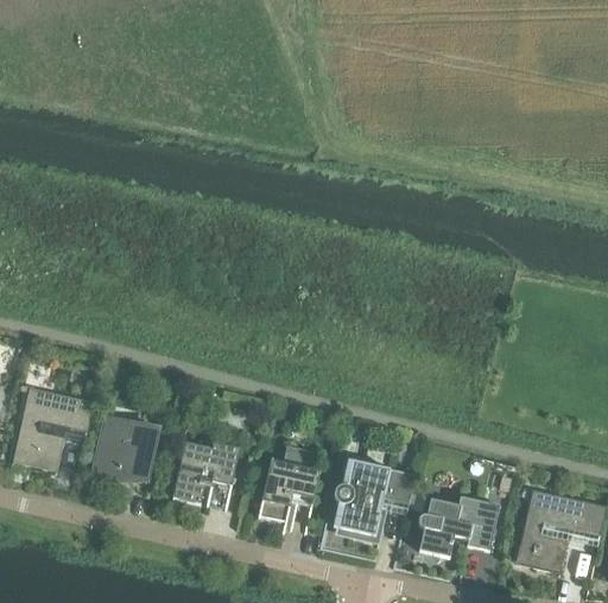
[(94,400),(30,386),(13,462),(14,463),(14,459),(56,469),(56,471),(57,473),(67,431),(87,435),(94,400)]
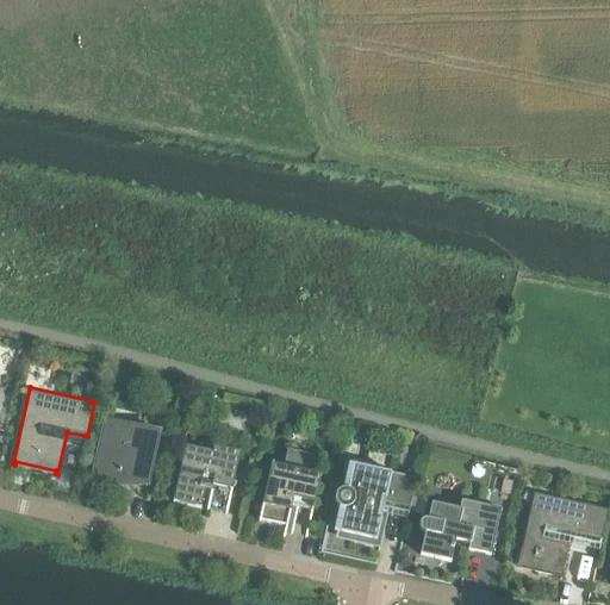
[(106,417),(92,479),(93,480),(94,475),(119,480),(119,481),(120,481),(122,476),(147,481),(147,482),(148,482),(160,429),(106,417)]
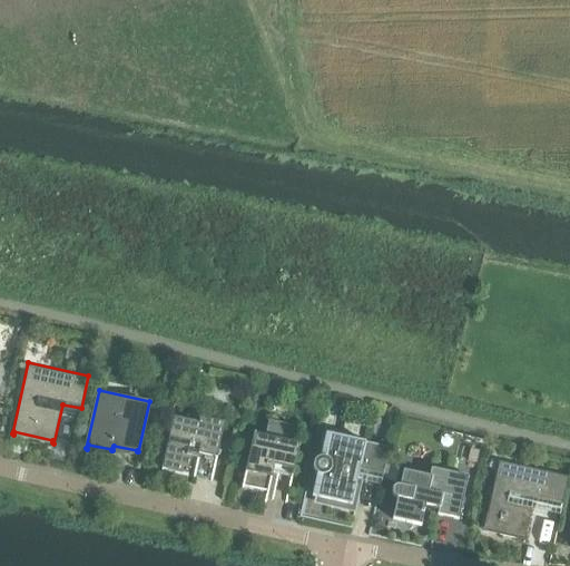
[(166,392),(163,406),(174,408),(177,396),(166,392)]
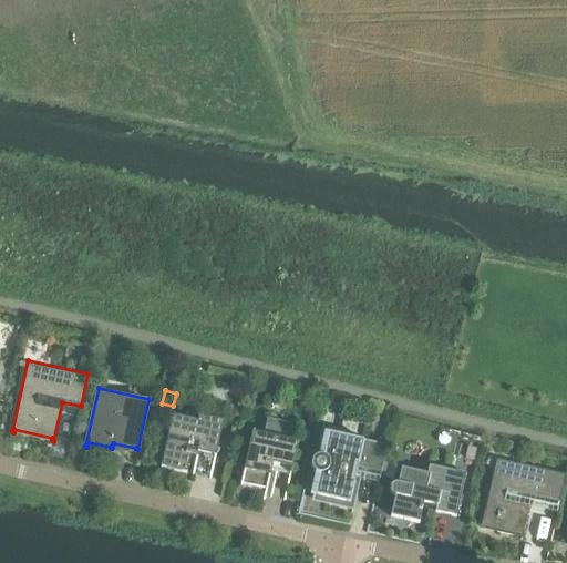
[(224,417),(199,411),(198,417),(173,411),(162,463),(187,470),(192,451),(197,453),(193,471),(194,471),(195,470),(209,473),(209,474),(212,474),(224,417)]
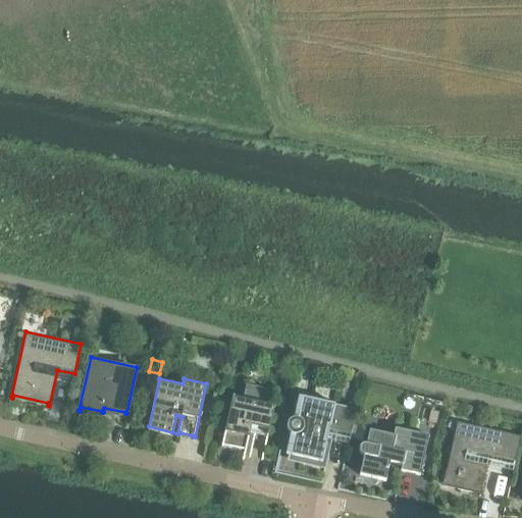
[(245,447),(245,448),(246,449),(252,423),(268,426),(267,432),(268,433),(275,402),(274,402),(273,403),(264,401),(267,386),(269,387),(269,385),(246,380),(246,381),(247,382),(244,397),(235,395),(235,393),(233,393),(222,443),(223,443),(223,442),(245,447)]
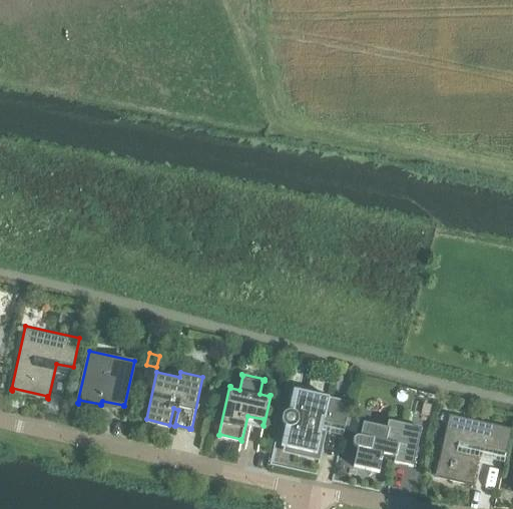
[(351,399),(297,387),(292,409),(289,409),(288,409),(286,410),(285,411),(283,413),(283,416),(283,417),(283,419),(284,421),(285,422),(286,423),(289,424),(285,443),(282,442),(282,443),(298,447),(297,453),(319,458),(319,460),(320,460),(328,425),(345,429),(351,399)]
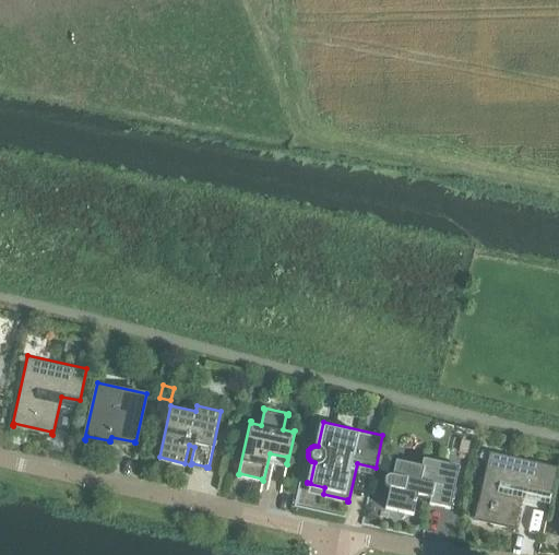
[(523,489),(550,496),(558,464),(490,449),(478,499),(494,503),(490,520),(514,526),(513,528),(515,528),(523,489)]
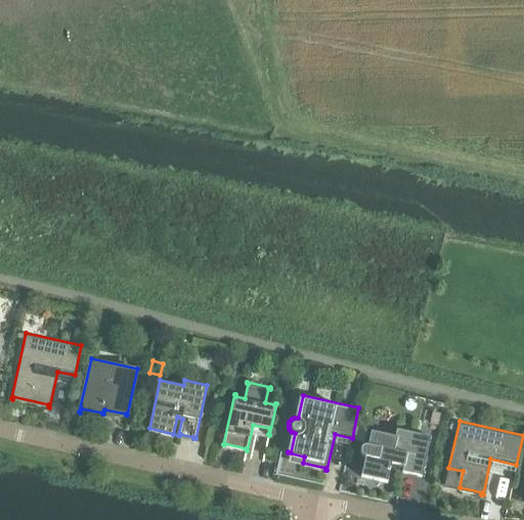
[(361,445),(360,449),(362,452),(365,455),(361,474),(388,479),(392,461),(404,464),(402,469),(423,474),(431,435),(397,427),(395,434),(372,429),(368,443),(364,443),(361,445)]
